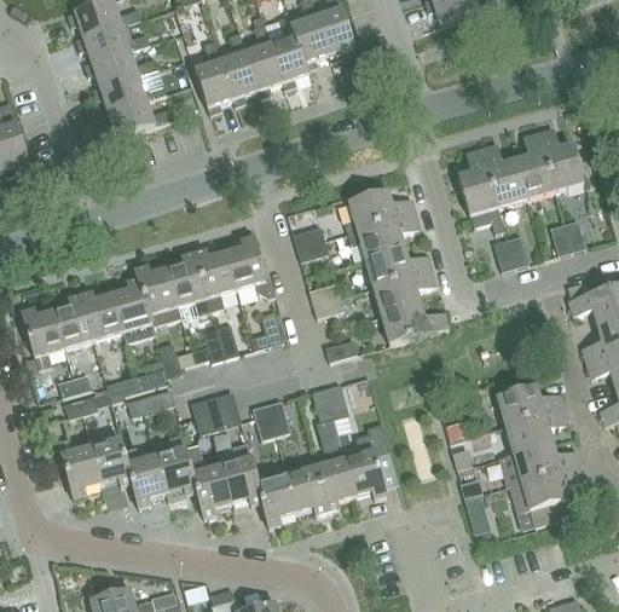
[(123,24),(123,26),(146,18),(143,7),(139,9),(120,15),(115,0),(111,0),(69,13),(73,26),(80,23),(84,36),(84,38),(123,24)]
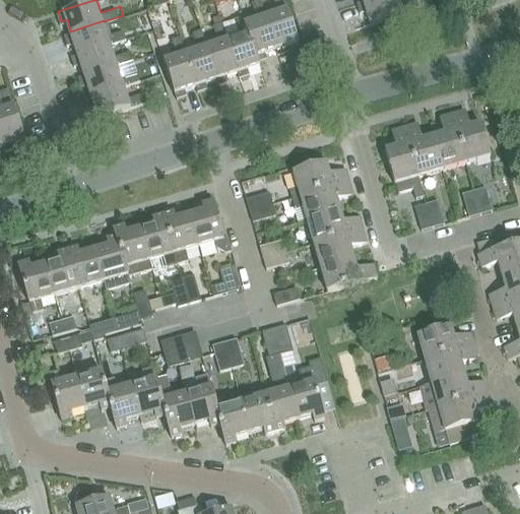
[(265,13),(266,13),(261,0),(251,0),(257,16),(245,20),(258,59),(266,56),(264,50),(275,47),(276,47),(265,13)]
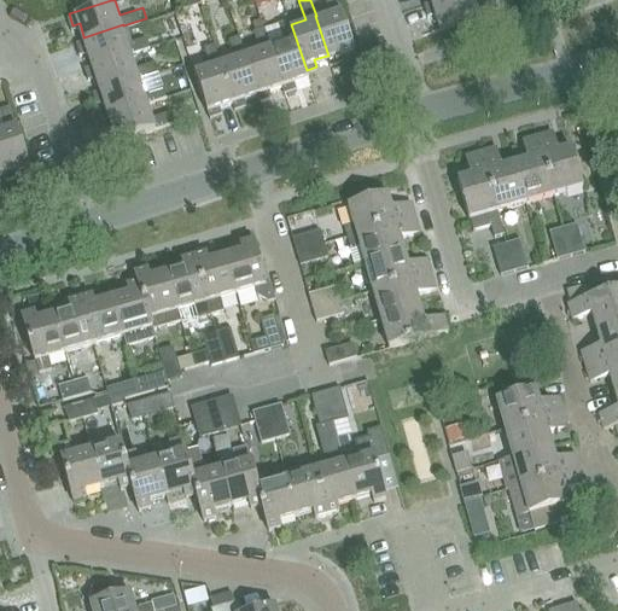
[(326,0),(330,11),(316,16),(315,16),(328,56),(327,56),(330,63),(342,58),(339,52),(354,46),(338,0),(326,0)]
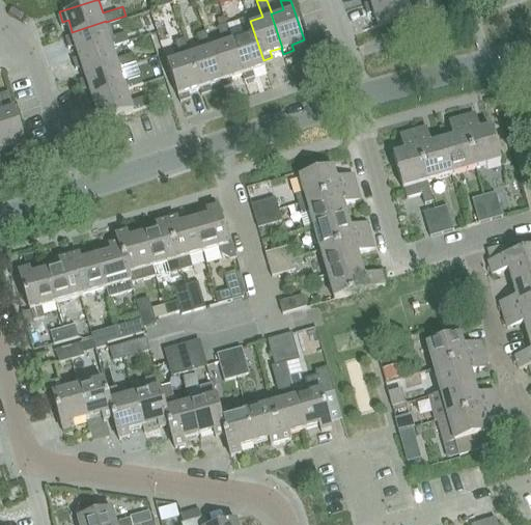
[(411,0),(408,1),(408,0),(366,0),(363,1),(367,10),(373,9),(378,22),(435,2),(434,0),(411,0)]
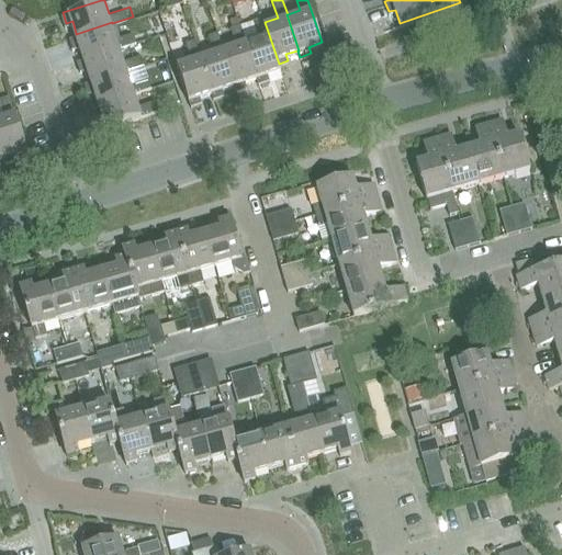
[(280,67),(279,64),(265,22),(262,14),(253,18),(258,35),(246,40),(245,40),(257,75),(256,76),(258,81),(269,78),(267,71),(280,67)]
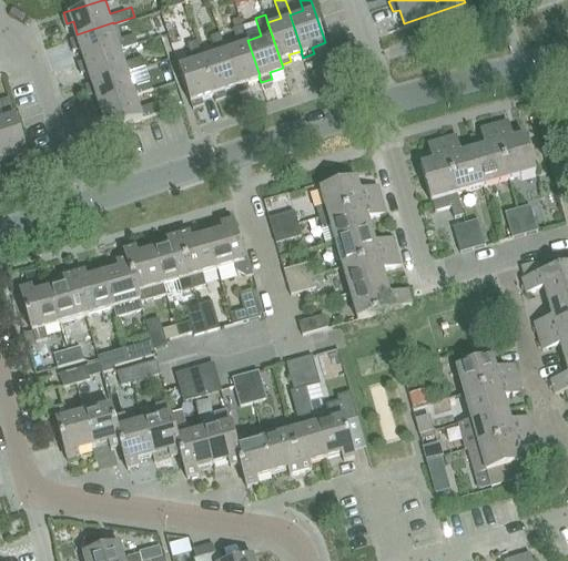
[(118,37),(113,23),(113,22),(77,34),(77,33),(70,36),(73,47),(80,44),(84,55),(84,57),(120,46),(120,47),(139,40),(135,31),(118,37)]
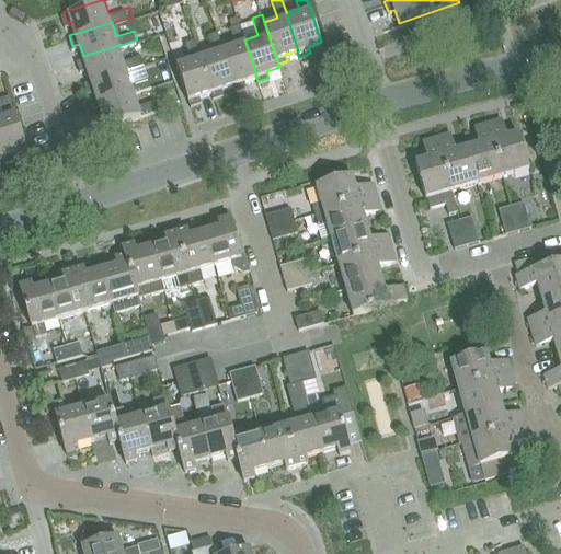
[(244,39),(245,39),(239,22),(229,25),(236,43),(222,47),(221,47),(233,82),(233,83),(235,89),(245,85),(243,79),(255,76),(256,74),(244,39)]
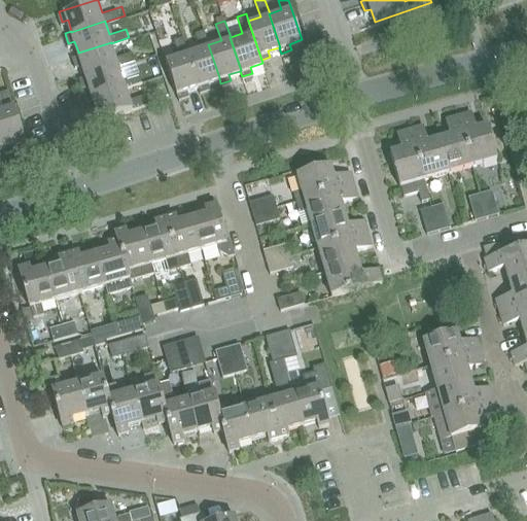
[(208,44),(209,44),(204,28),(195,30),(200,47),(188,51),(187,51),(199,84),(198,84),(200,91),(210,88),(208,81),(219,78),(219,77),(208,44)]
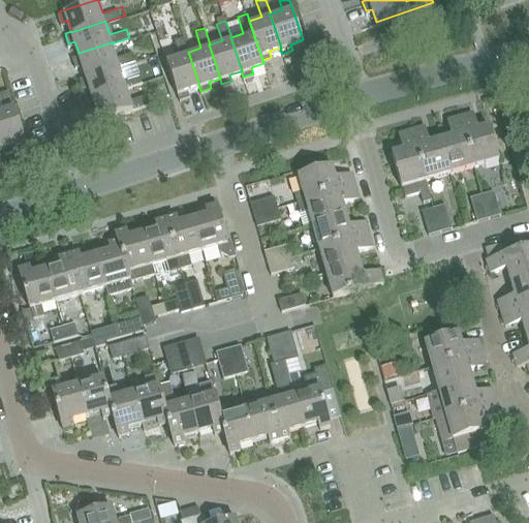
[(188,52),(189,52),(183,34),(174,37),(180,55),(165,59),(179,98),(189,95),(187,89),(198,85),(199,85),(188,52)]
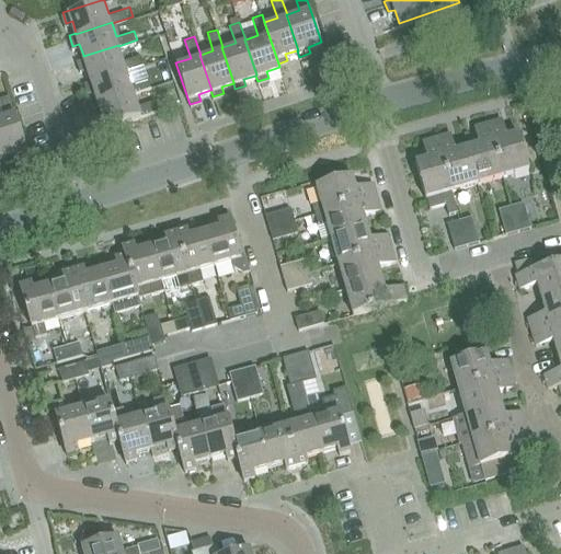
[(123,58),(118,46),(118,45),(83,56),(83,55),(77,57),(80,68),(87,66),(90,78),(90,79),(126,67),(126,68),(144,62),(140,53),(123,58)]
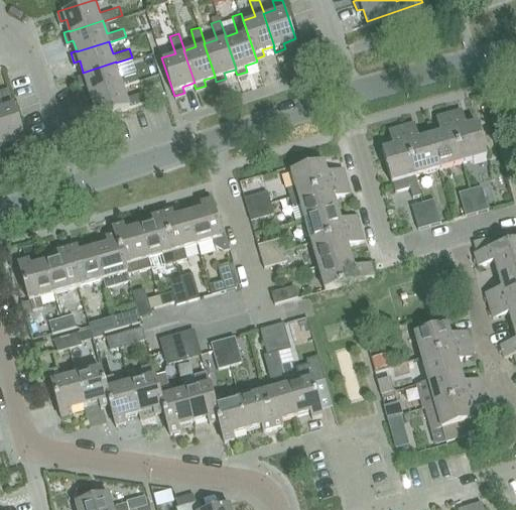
[(120,75),(116,62),(116,61),(83,73),(83,72),(77,74),(81,84),(86,82),(90,93),(122,83),(122,84),(139,78),(136,70),(120,75)]
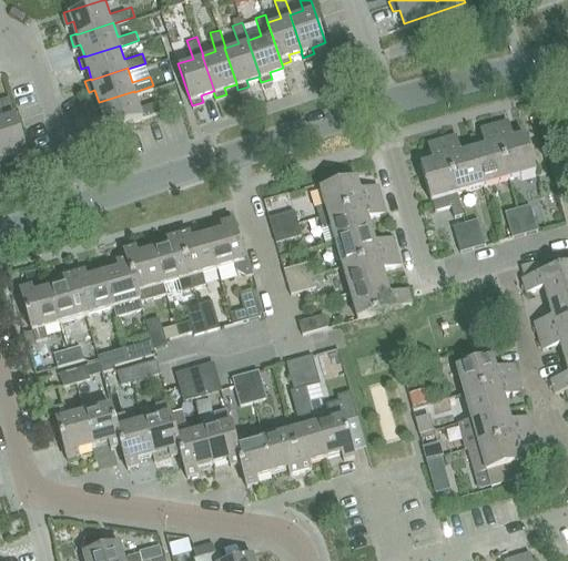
[(139,104),(134,92),(134,91),(99,102),(92,104),(95,114),(102,113),(107,126),(160,109),(158,99),(139,104)]
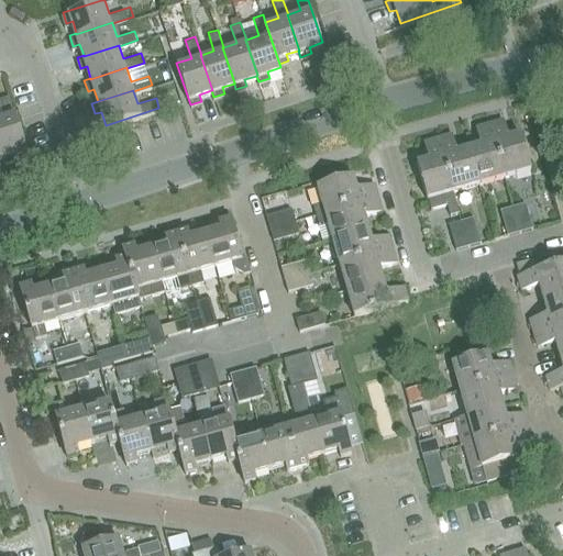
[(0,146),(2,154),(1,155),(3,160),(14,157),(12,151),(26,146),(8,93),(0,96),(0,101),(4,114),(0,115),(0,146)]
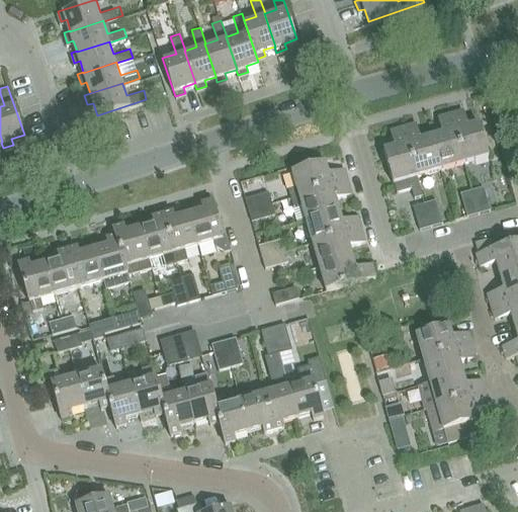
[(450,110),(464,159),(489,152),(479,120),(467,123),(462,107),(450,110)]
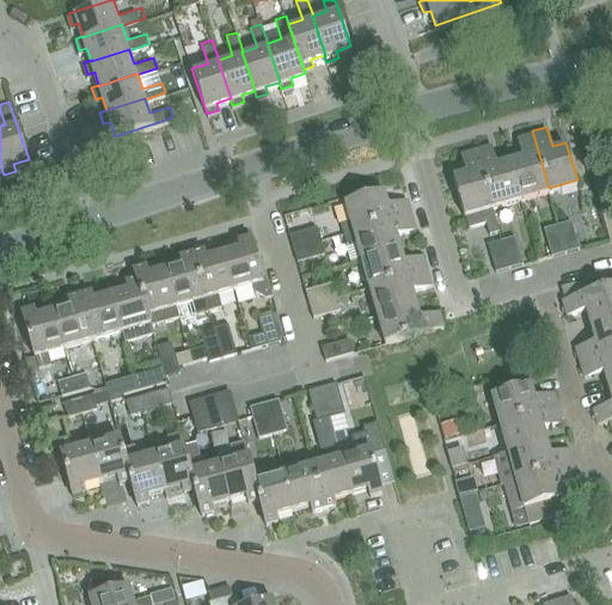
[(520,196),(549,188),(532,130),(516,135),(522,153),(509,157),(520,196)]
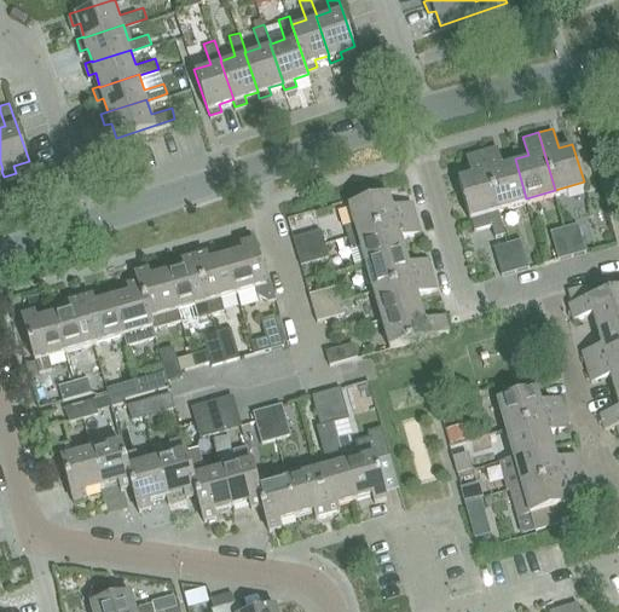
[(526,198),(515,159),(502,163),(496,144),(481,149),(498,207),(526,198)]
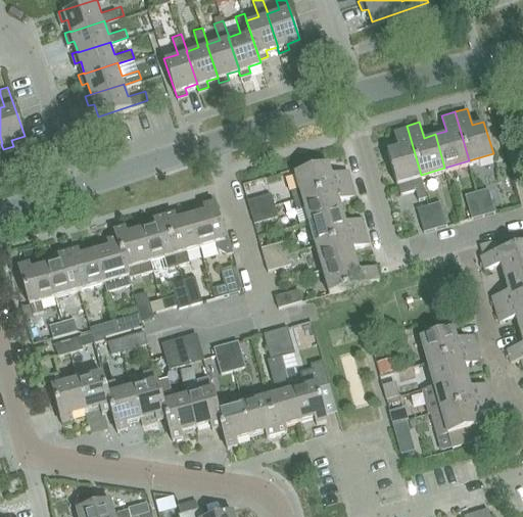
[(427,195),(421,175),(407,126),(393,129),(398,145),(387,149),(396,182),(397,182),(400,191),(415,188),(418,197),(427,195)]
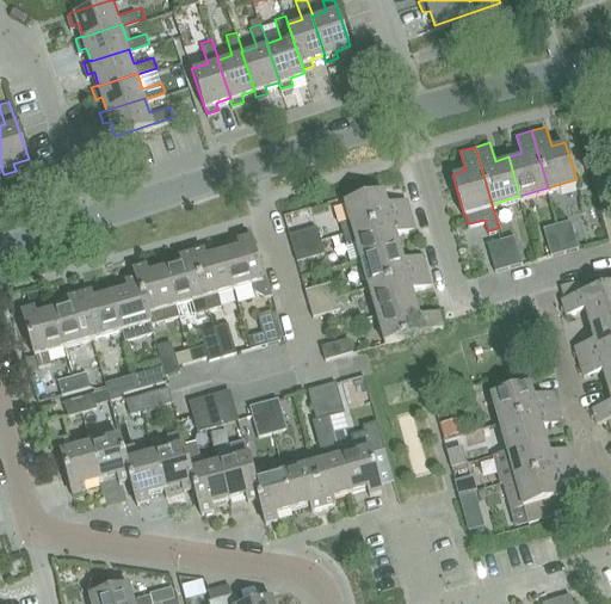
[(387,202),(383,189),(344,199),(350,217),(340,220),(343,230),(352,228),(411,211),(406,196),(387,202)]
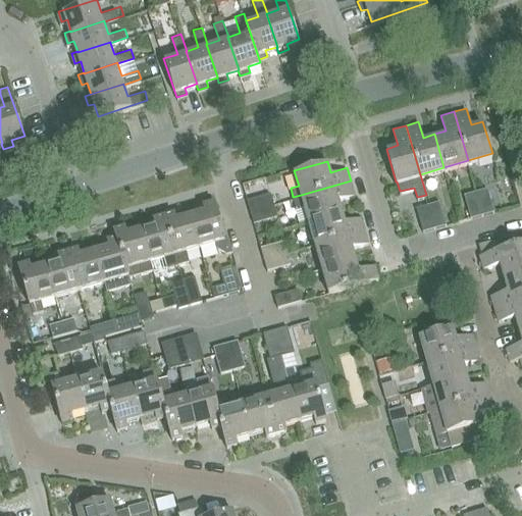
[(341,209),(337,198),(354,193),(351,181),(301,195),(293,197),(296,205),(304,203),(308,218),(341,209)]
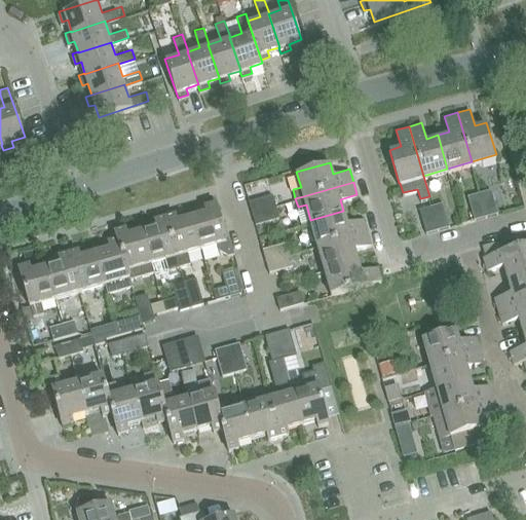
[(479,189),(486,213),(497,210),(490,186),(479,189)]
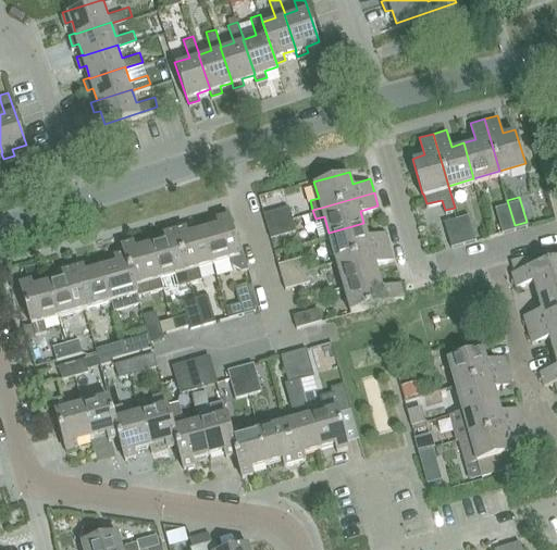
[(503,228),(515,225),(507,200),(495,203),(503,228)]
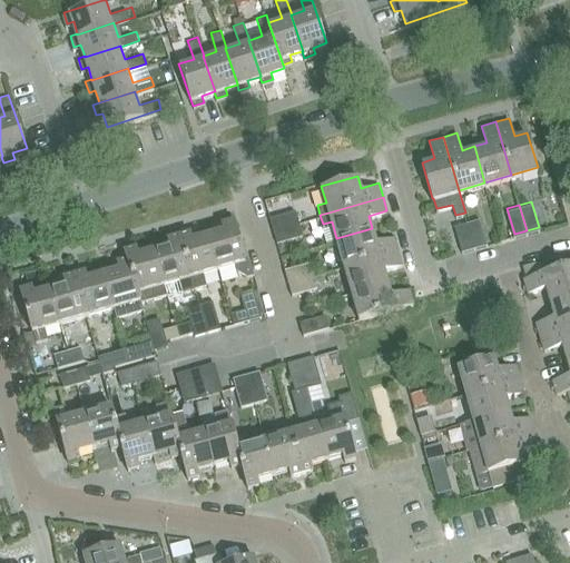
[(273,228),(300,220),(296,207),(269,215),(273,228)]
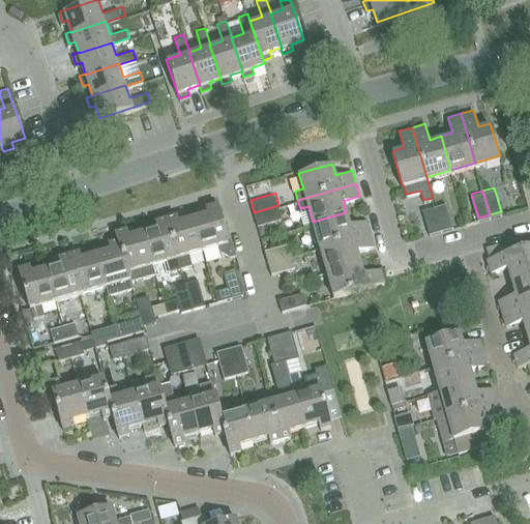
[(434,204),(441,228),(453,225),(447,201),(434,204)]
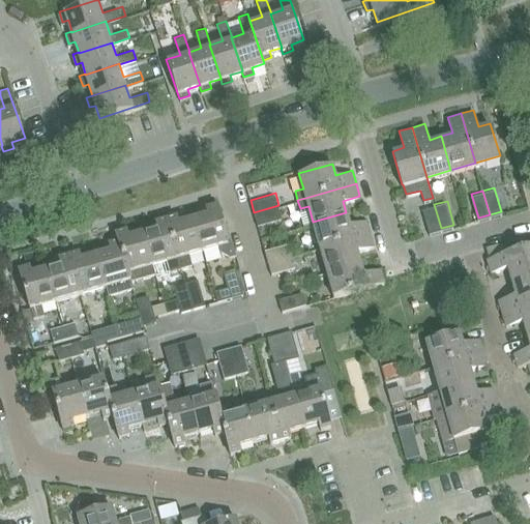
[(227,240),(216,202),(208,205),(209,210),(193,215),(202,249),(217,244),(218,250),(230,256),(235,254),(231,239),(227,240)]
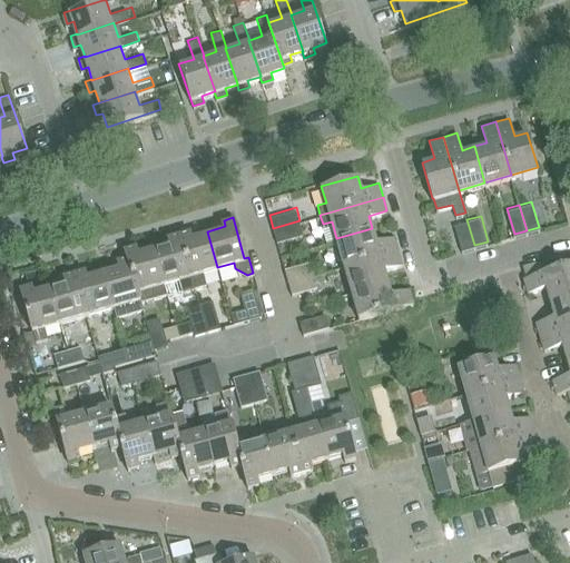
[(462,248),(474,245),(467,219),(455,223),(462,248)]
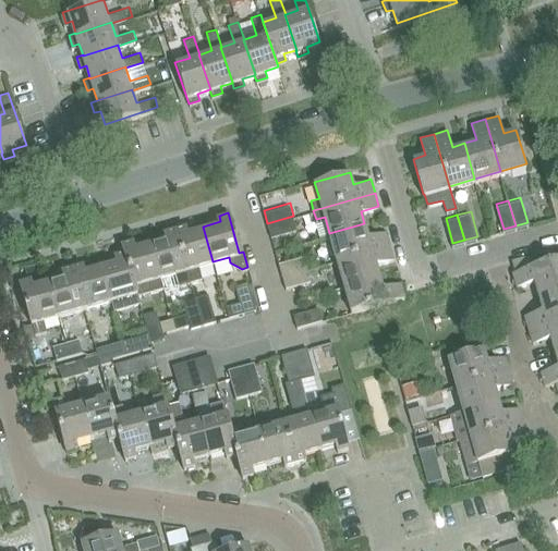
[(293,216),(267,223),(270,234),(296,228),(293,216)]
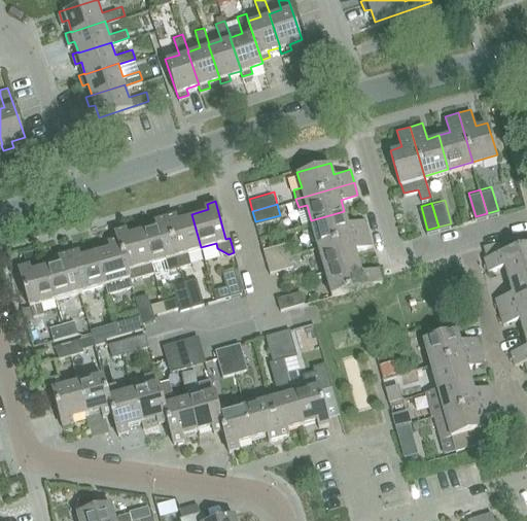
[(318,244),(367,230),(364,217),(347,222),(344,211),(311,220),(318,244)]
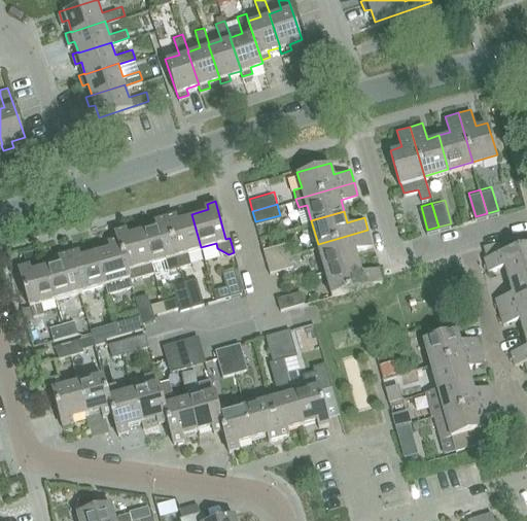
[(166,215),(176,254),(180,265),(190,262),(187,251),(201,247),(191,214),(179,218),(177,212),(166,215)]
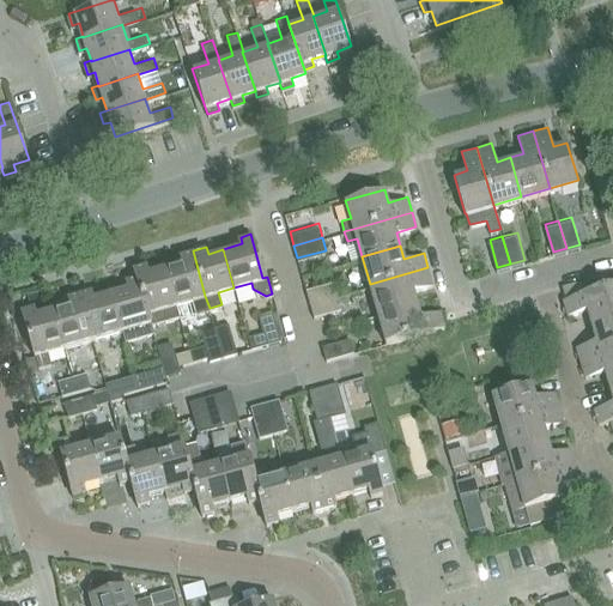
[(177,304),(193,300),(195,311),(210,308),(205,296),(193,250),(182,254),(183,261),(167,266),(177,304)]
